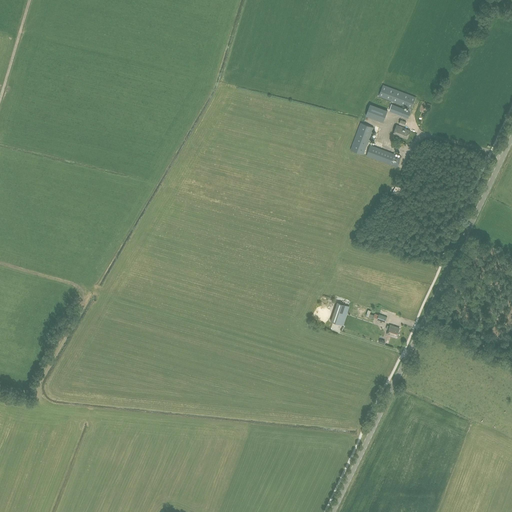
[(412,108),(416,97),(384,84),(379,96),(412,108)]
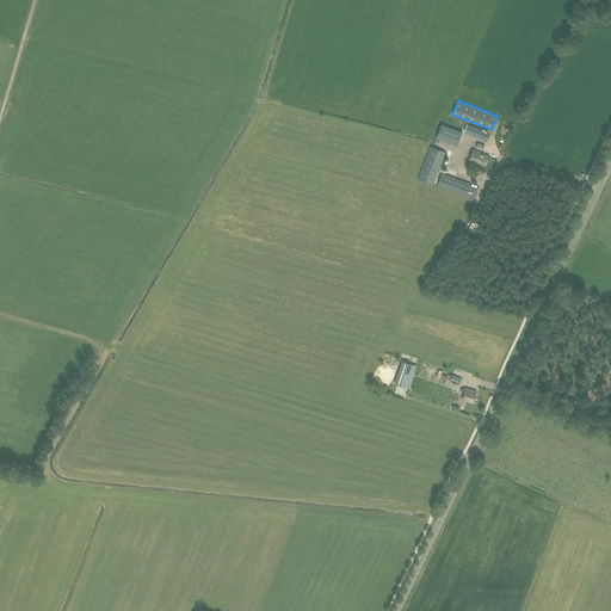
[(463,131),(442,123),(437,137),(458,146),(463,131)]
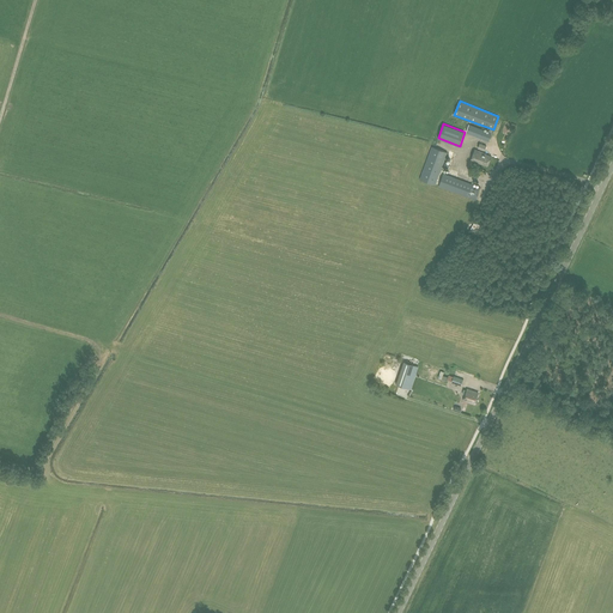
[(420,178),(436,184),(448,152),(432,146),(420,178)]
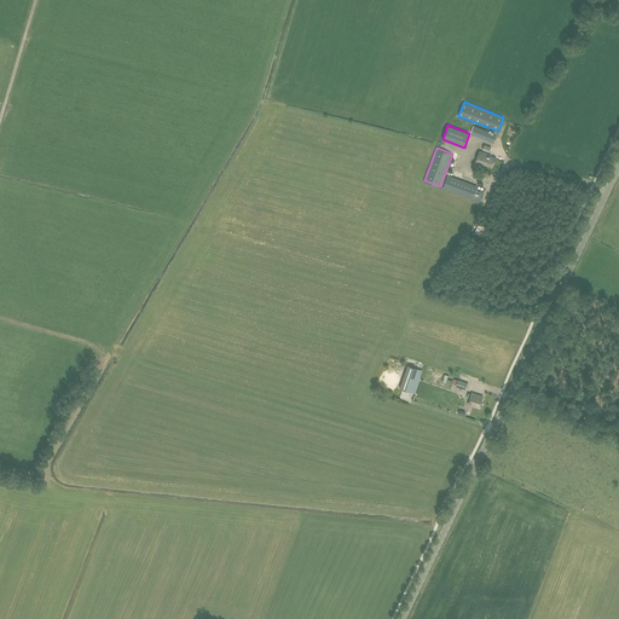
[(480,150),(475,162),(485,165),(493,167),(496,157),(489,155),(489,154),(480,150)]
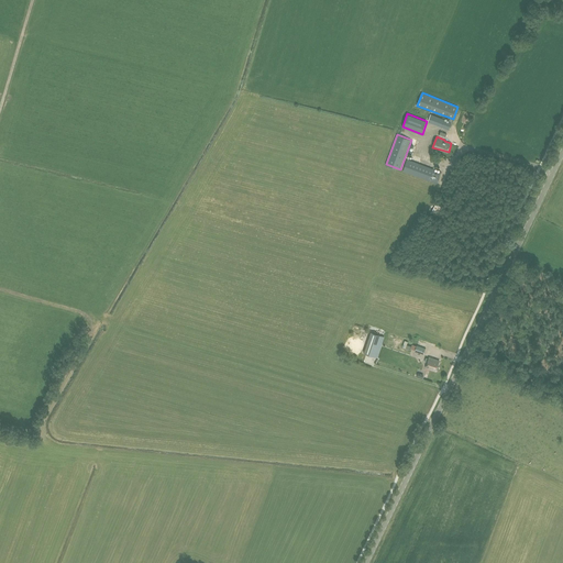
[(438,183),(441,172),(408,158),(404,170),(438,183)]
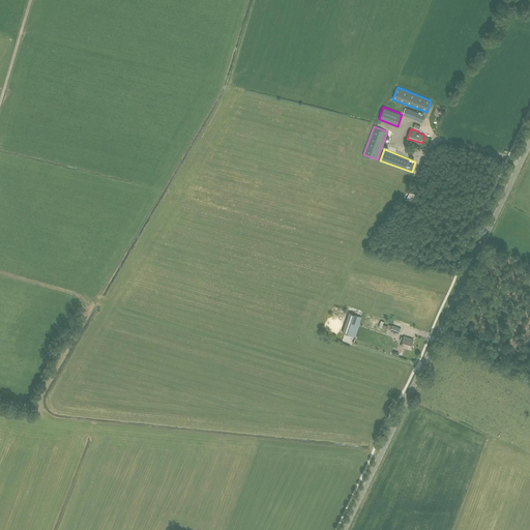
[(361,317),(349,313),(342,332),(354,336),(361,317)]
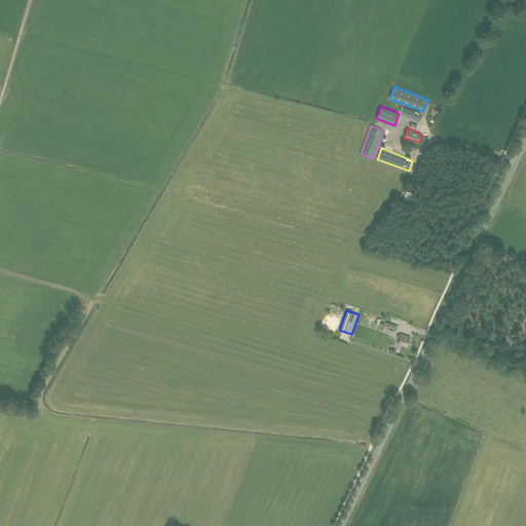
[(385,323),(384,324),(382,324),(381,327),(387,328),(387,329),(396,331),(397,326),(388,323),(388,324),(385,323)]
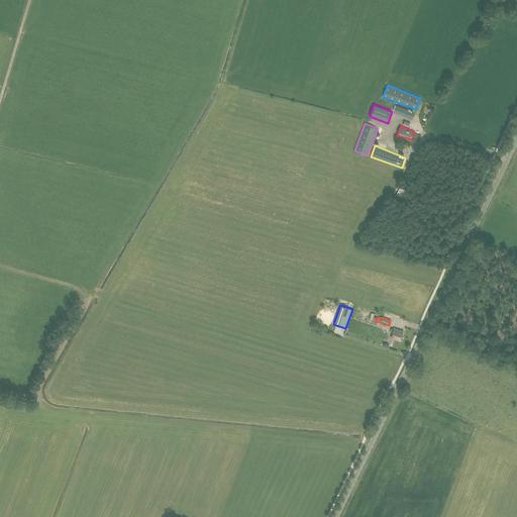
[(394,328),(391,337),(401,340),(403,331),(394,328)]
